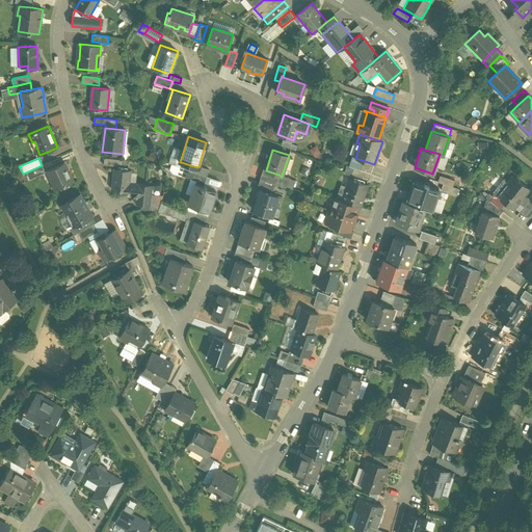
[(121,160),(104,158),(103,165),(120,167),(121,160)]
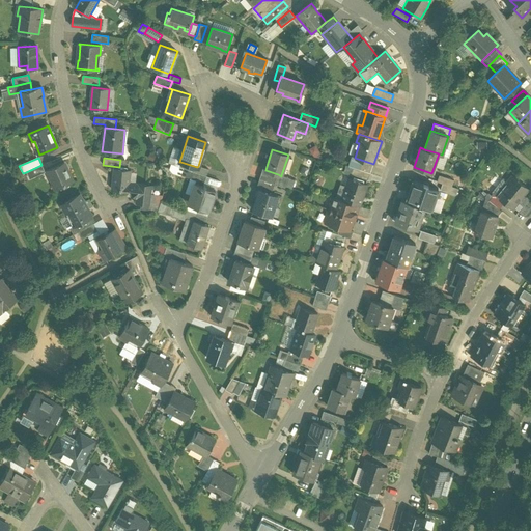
[(369,173),(373,164),(361,160),(358,169),(369,173)]
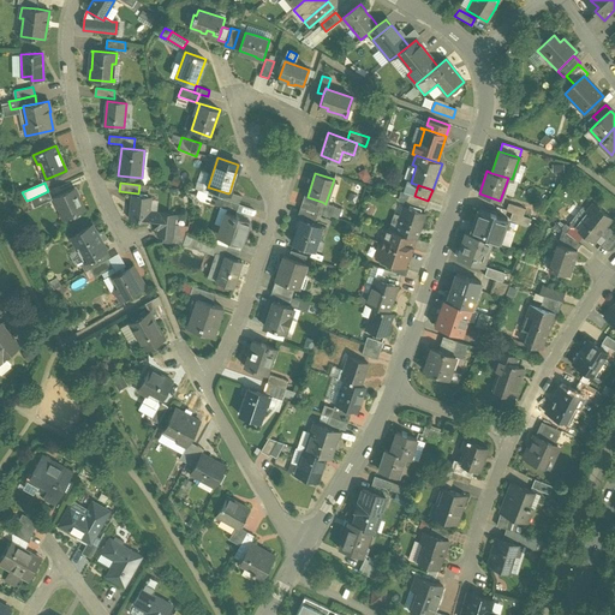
[(230,192),(228,193),(209,187),(207,193),(212,195),(222,198),(239,204),(242,196),(230,192)]
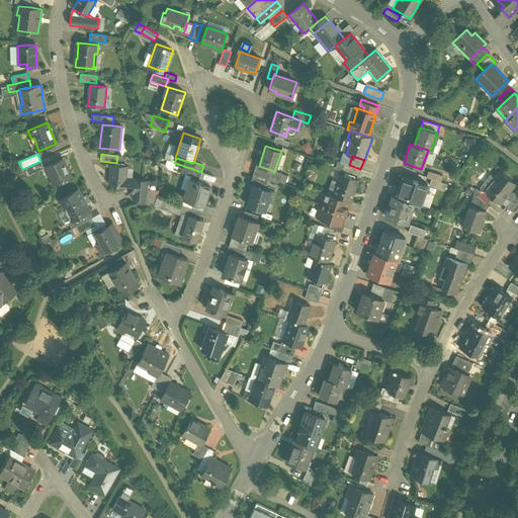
[(62,159),(49,166),(53,176),(51,177),(55,184),(71,177),(62,159)]
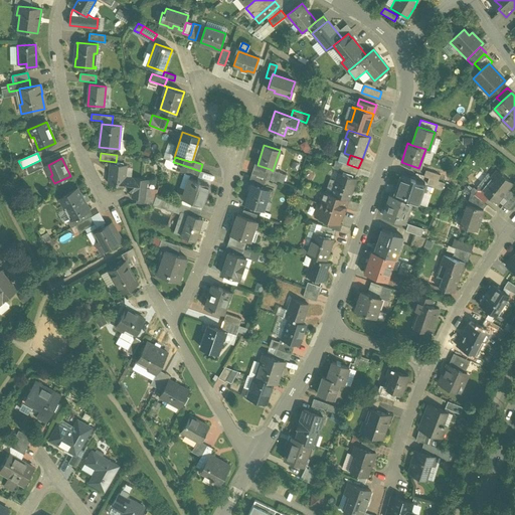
[(40,160),(25,167),(28,174),(43,167),(40,160)]
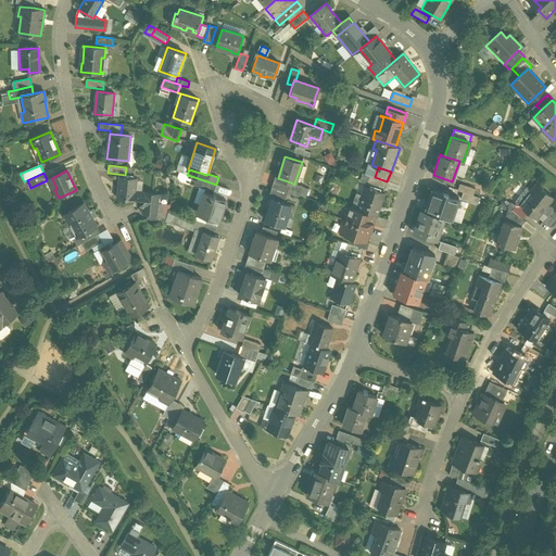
[(384,189),(387,181),(375,177),(362,174),(359,180),(384,189)]
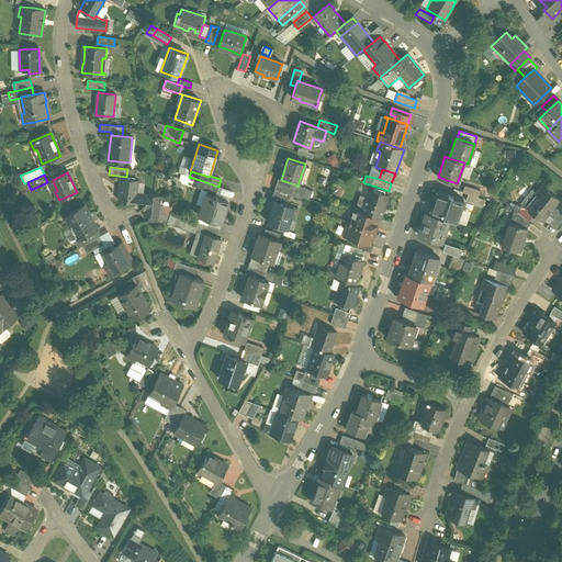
[(191,186),(201,189),(203,181),(193,178),(191,186)]
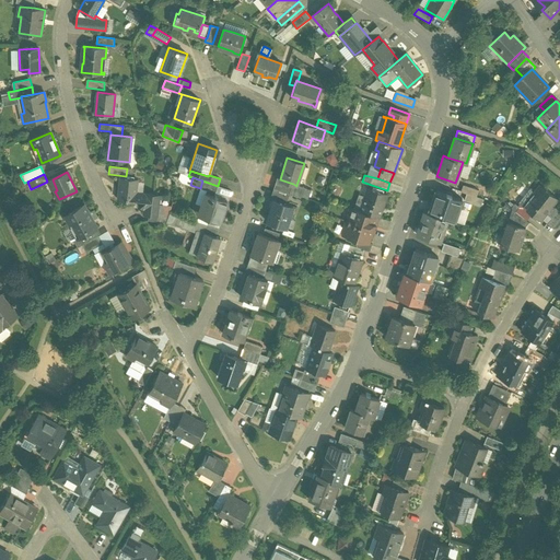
[(138,181),(120,178),(118,200),(136,201),(136,194),(138,181)]
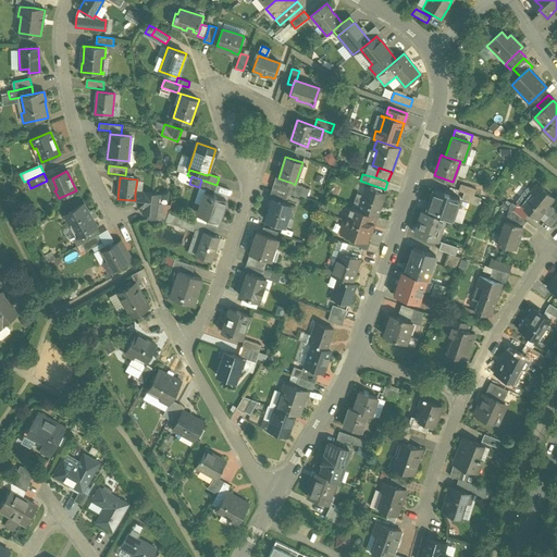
[(292,183),(279,178),(275,177),(272,187),(287,193),(292,183)]
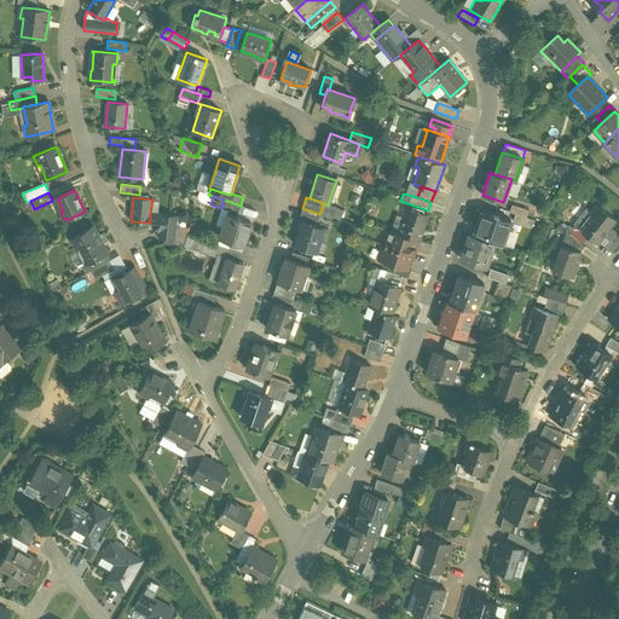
[(237,217),(241,206),(224,200),(221,208),(229,210),(227,214),(237,217)]
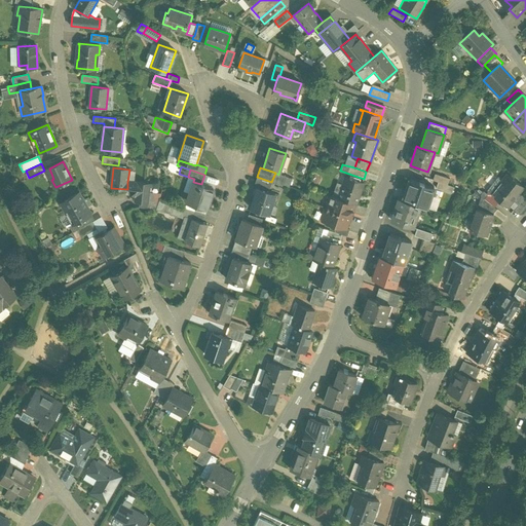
[(278,175),(275,173),(271,182),(288,188),(291,178),(278,174),(278,175)]
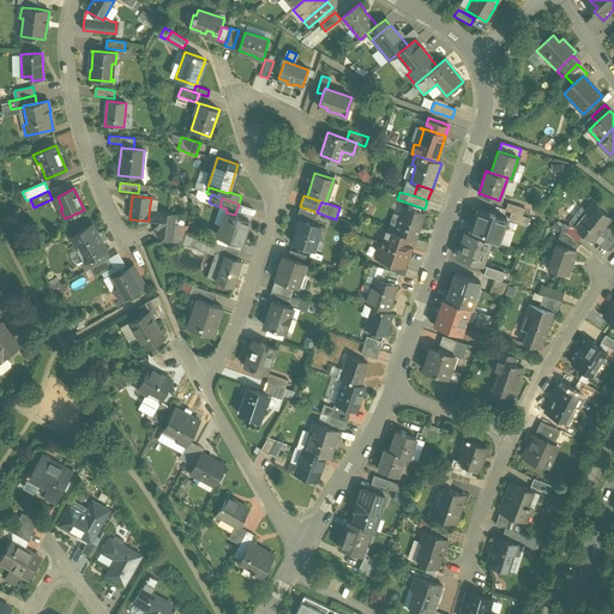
[(506,210),(511,212),(523,216),(525,209),(509,203),(506,210)]
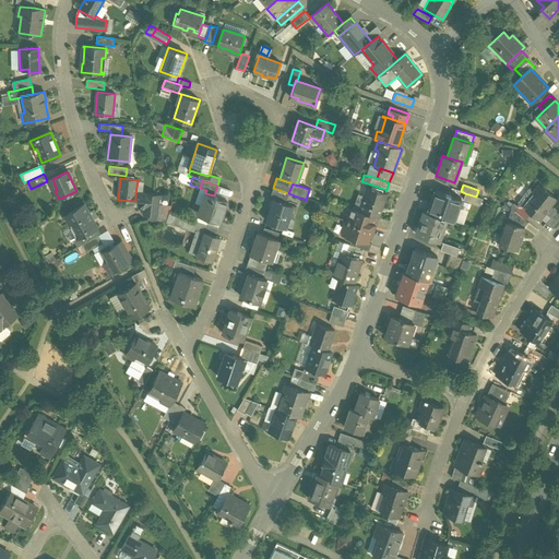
[(556,199),(539,185),(533,193),(536,195),(525,209),(539,221),(545,213),(551,204),(556,199)]
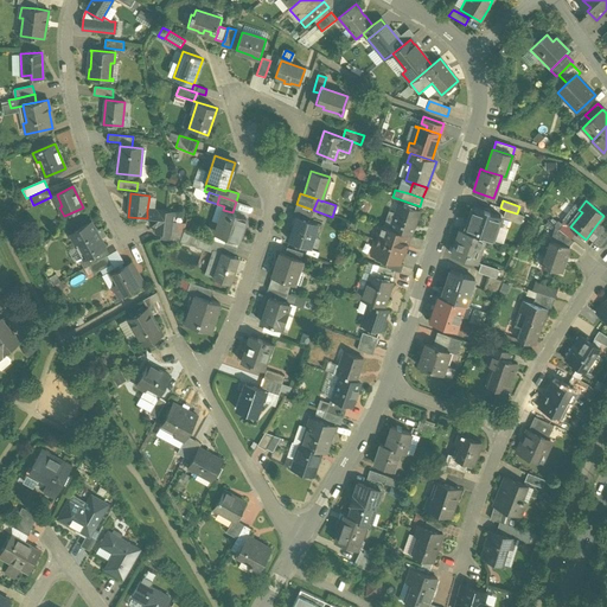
[(313,210),(296,204),(294,212),(311,218),(313,210)]
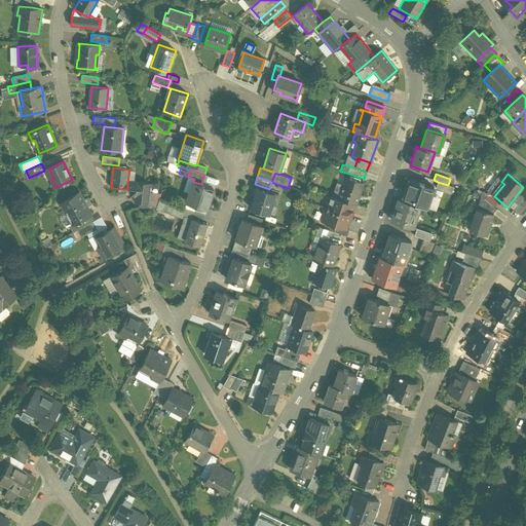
[(363,182),(345,177),(338,198),(354,203),(355,203),(363,182)]
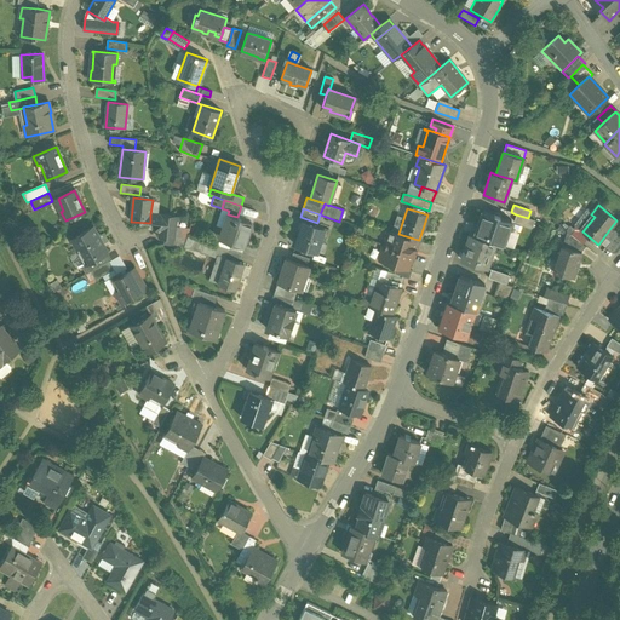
[(511,220),(482,211),(474,235),(495,242),(503,245),(511,220)]
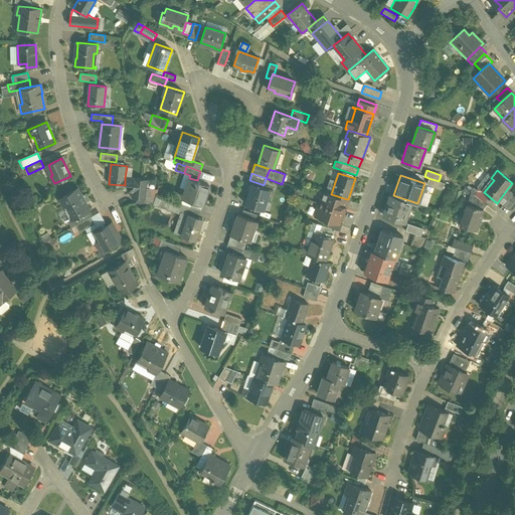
[(147,180),(125,178),(125,185),(128,186),(133,193),(133,197),(144,198),(147,180)]
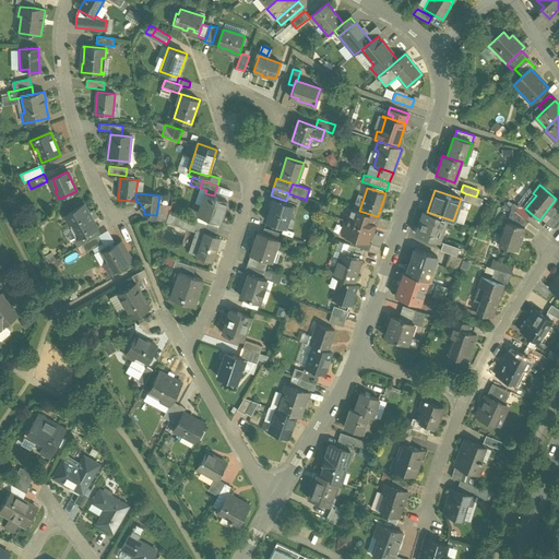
[(214,195),(205,193),(198,215),(219,223),(223,213),(222,213),(227,200),(214,195)]
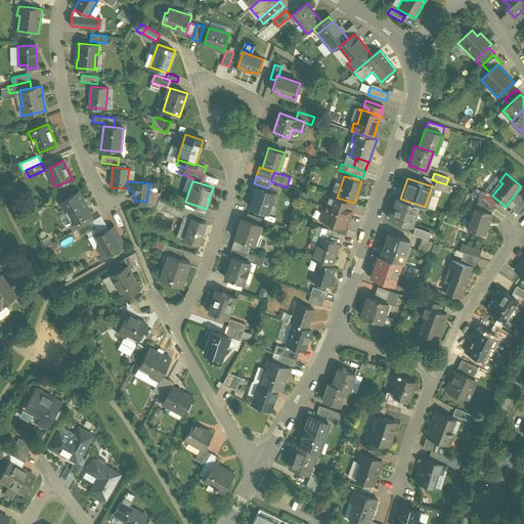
[(436,181),(434,187),(450,192),(452,186),(446,184),(436,181)]
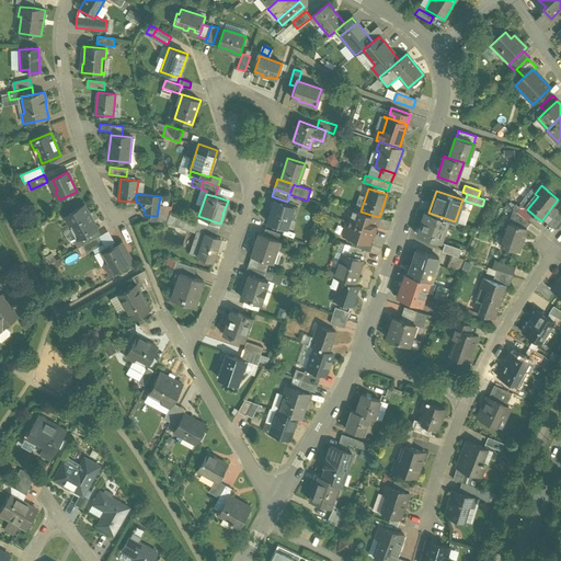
[(293,207),(274,201),(266,221),(285,228),(288,218),(289,218),(293,207)]
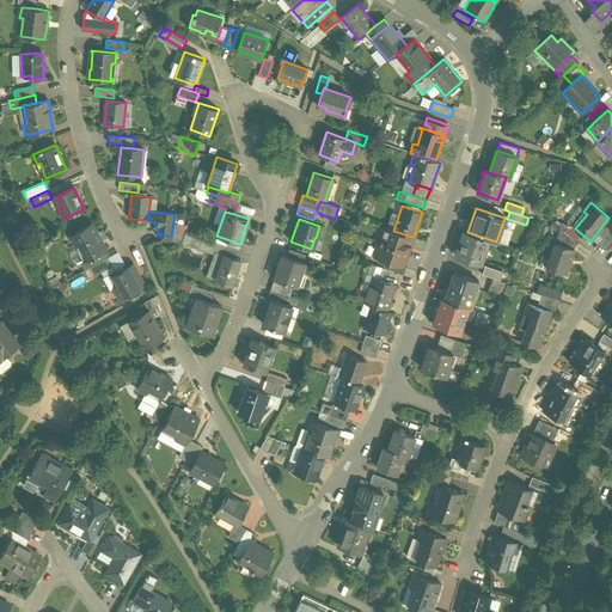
[(92,224),(71,236),(85,262),(106,250),(92,224)]
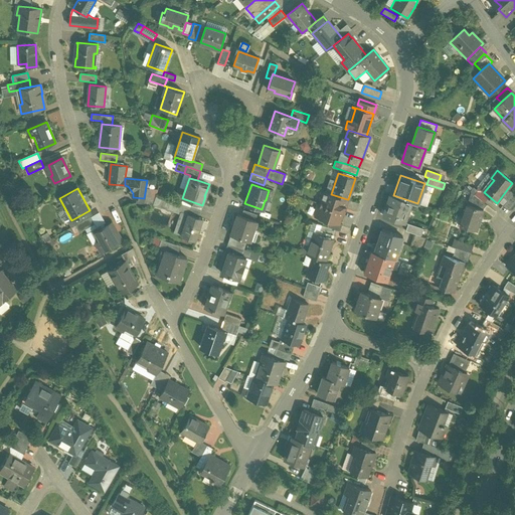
[(509,210),(514,202),(514,194),(508,188),(502,196),(507,200),(503,205),(509,210)]
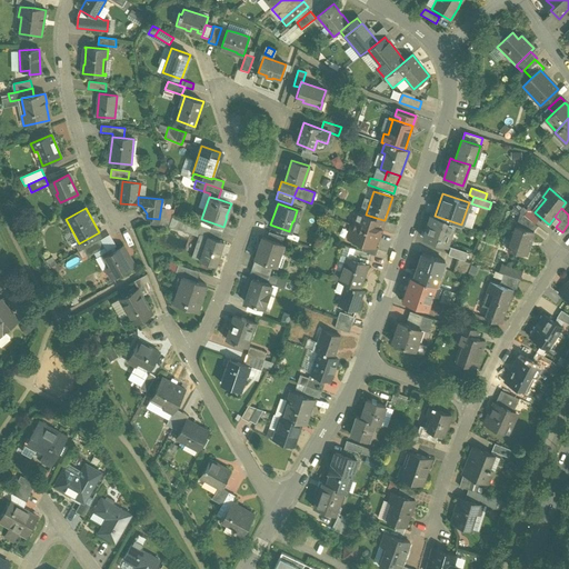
[(366,215),(357,211),(355,219),(353,218),(350,230),(351,230),(348,238),(365,243),(375,247),(379,235),(380,235),(382,228),(381,228),(383,220),(366,215)]
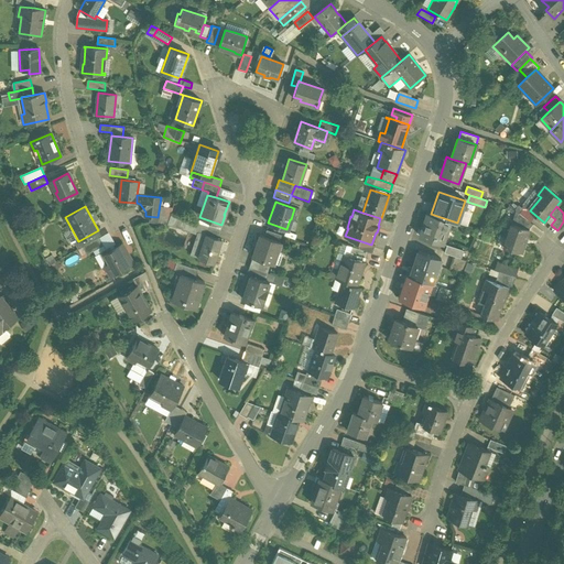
[(511,224),(529,229),(532,224),(516,210),(511,224)]
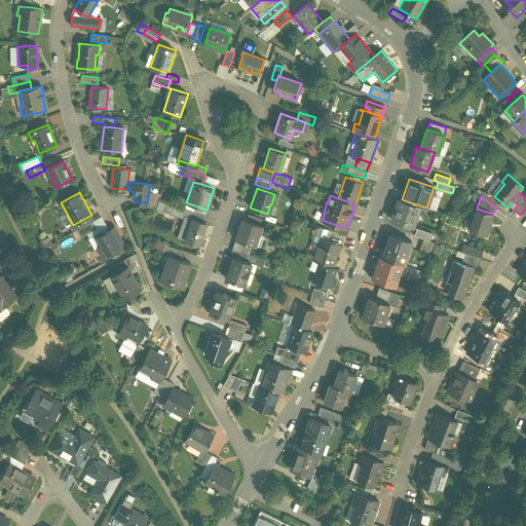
[(402,199),(399,198),(391,220),(412,228),(420,205),(402,199)]
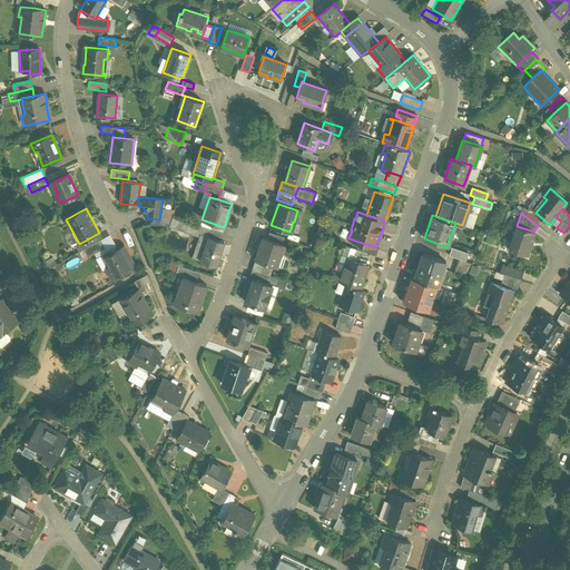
[(517,226),(509,249),(527,255),(534,232),(517,226)]
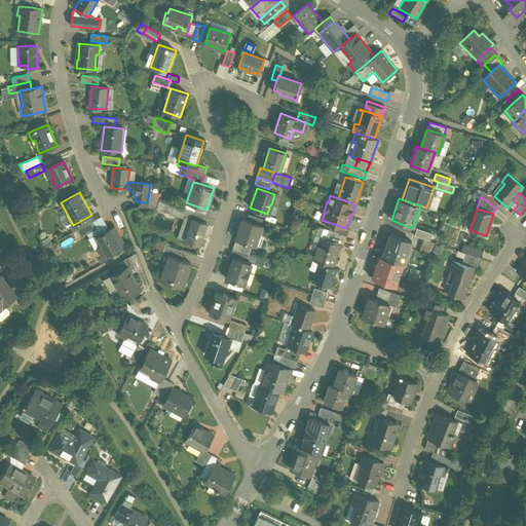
[(249,214),(247,220),(260,224),(261,219),(249,214)]
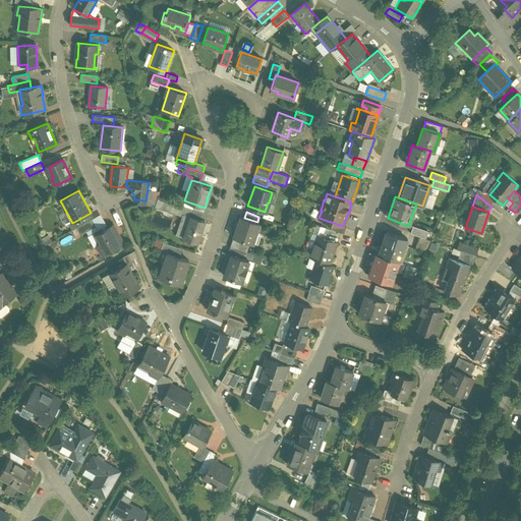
[(91,213),(72,223),(75,229),(92,220),(94,218),(91,213)]
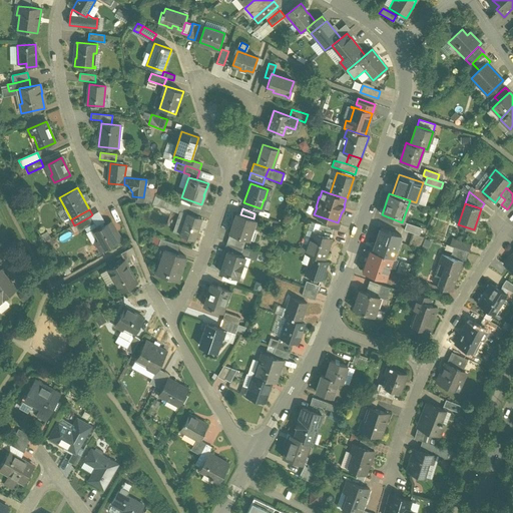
[(201,217),(187,213),(180,234),(194,238),(201,217)]
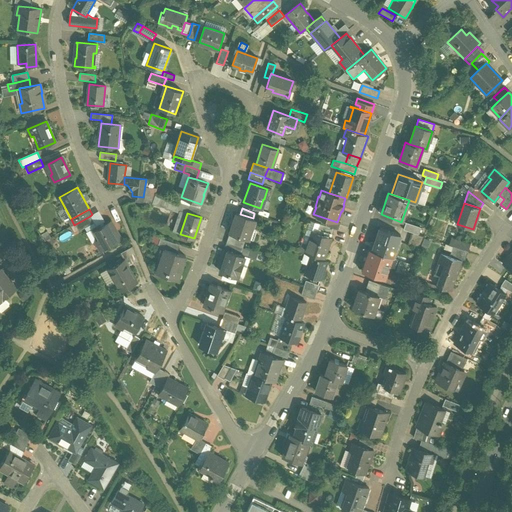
[(240,214),(236,213),(229,233),(245,238),(248,239),(255,219),(253,218),(240,214)]
